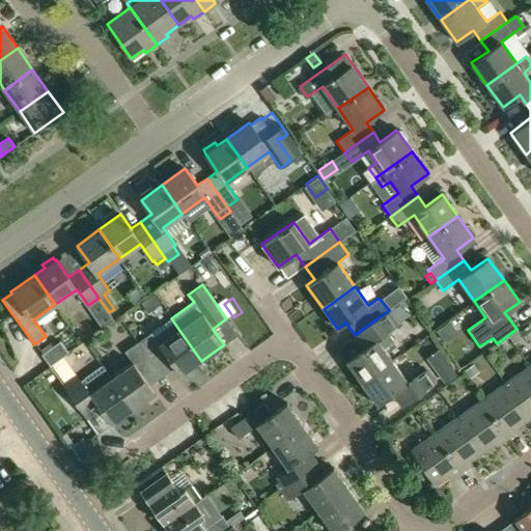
[(389,311),(397,323),(408,315),(399,304),(389,311)]
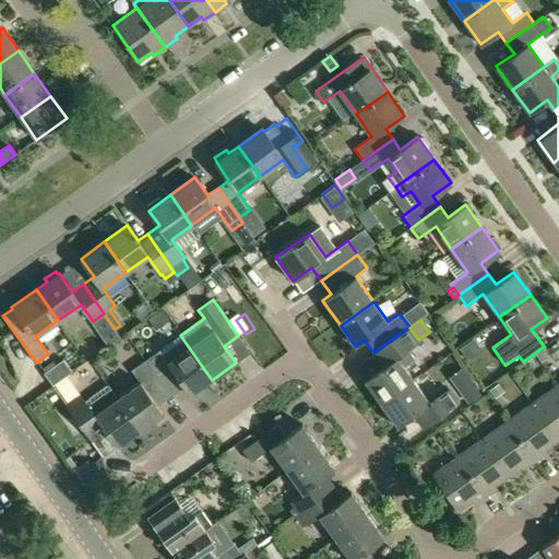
[(416,382),(405,367),(415,359),(407,349),(419,341),(418,340),(409,328),(409,326),(373,353),(383,367),(364,380),(382,406),(416,382)]
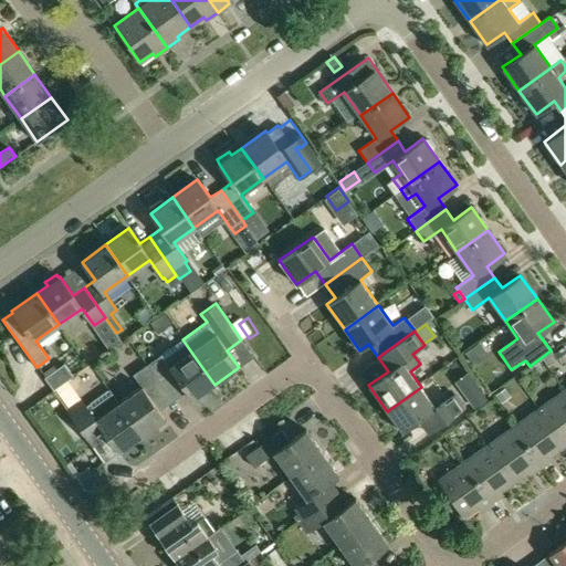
[(565,363),(565,348),(564,346),(554,354),(562,366),(565,363)]
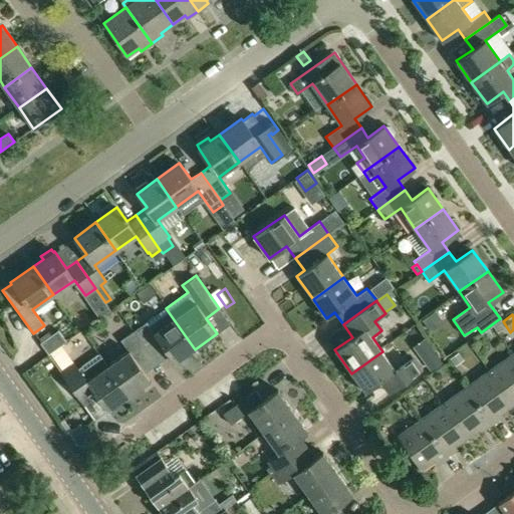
[(146,322),(134,330),(158,363),(170,354),(175,363),(195,349),(173,318),(153,332),(146,322)]
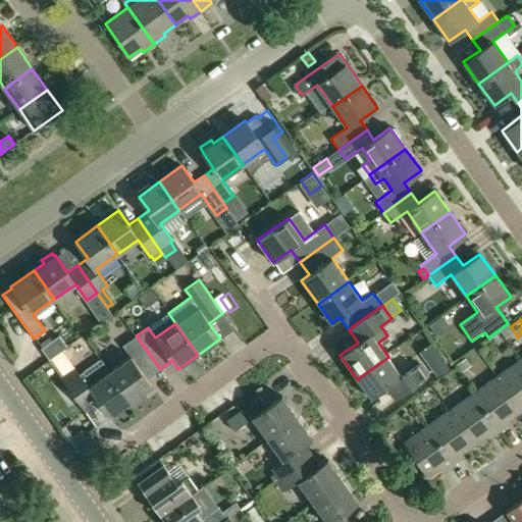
[(41,348),(49,359),(67,347),(59,335),(41,348)]
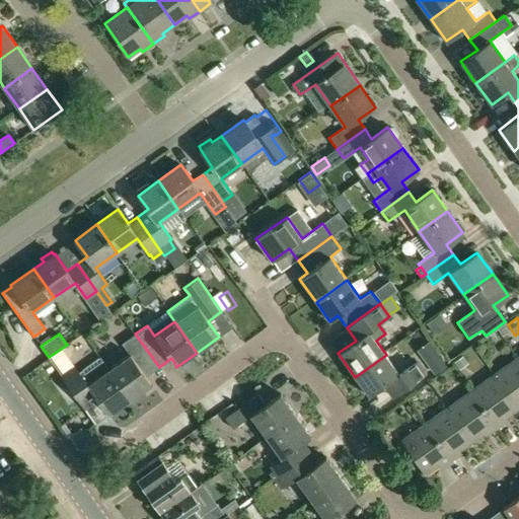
[(129,354),(107,369),(129,400),(152,384),(147,376),(159,367),(135,334),(122,344),(129,354)]
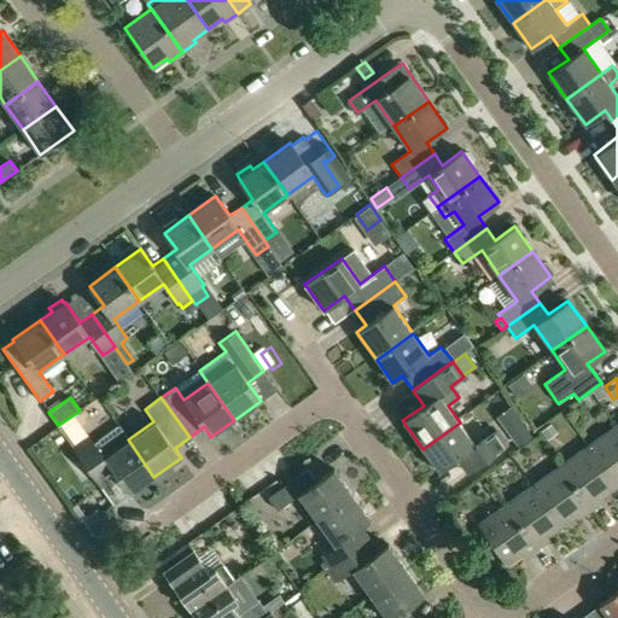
[(508,431),(518,444),(532,435),(523,420),(508,431)]
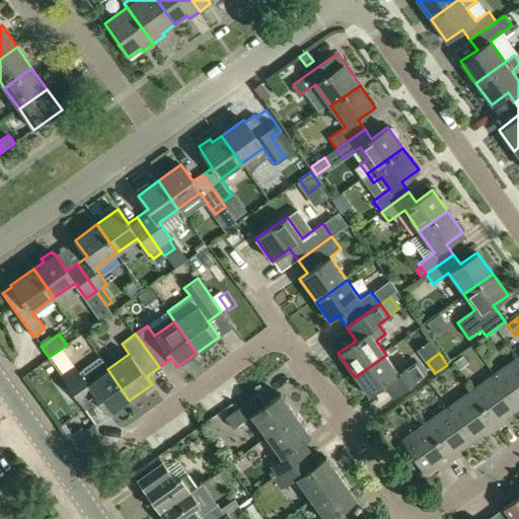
[(369,396),(383,386),(392,397),(427,373),(417,360),(399,373),(386,355),(355,377),(369,396)]
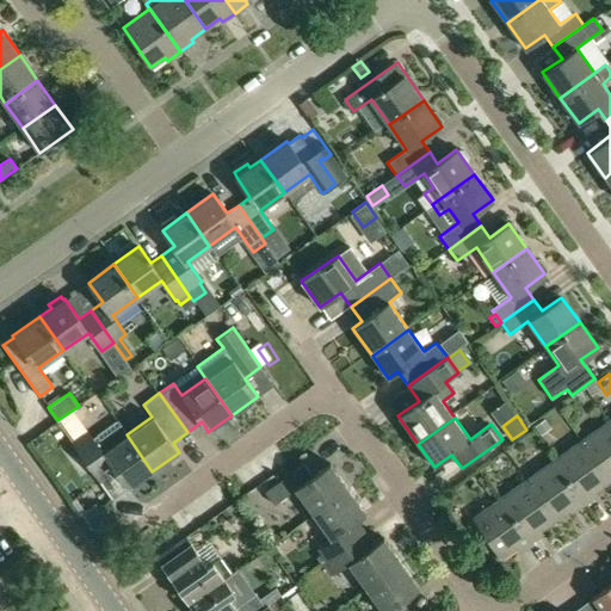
[(544,420),(535,427),(541,436),(551,429),(544,420)]
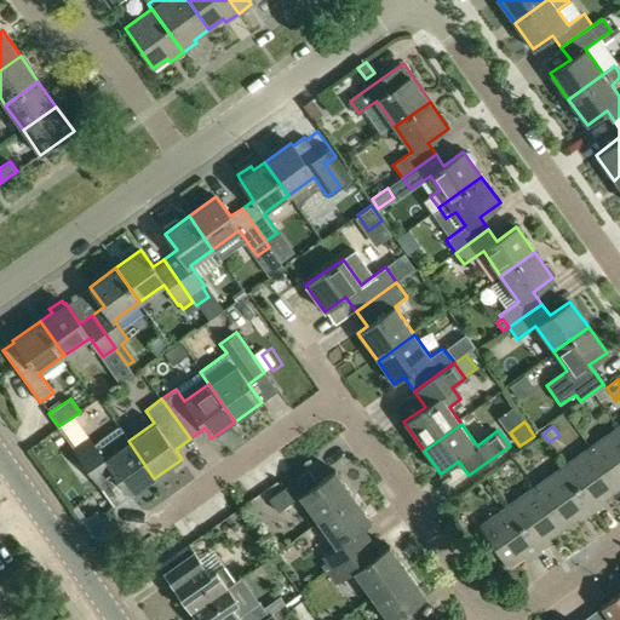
[(619,430),(616,426),(589,447),(618,488),(619,486),(619,430)]
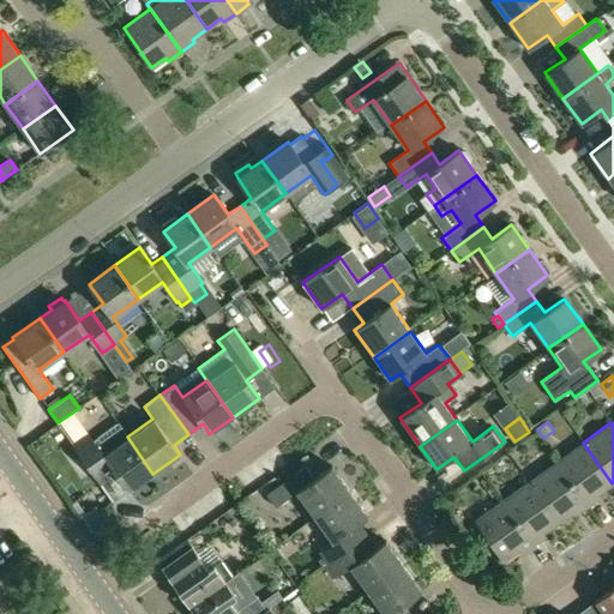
[(72,444),(74,446),(80,456),(102,485),(116,474),(128,491),(152,474),(127,437),(116,423),(95,440),(88,432),(72,444)]
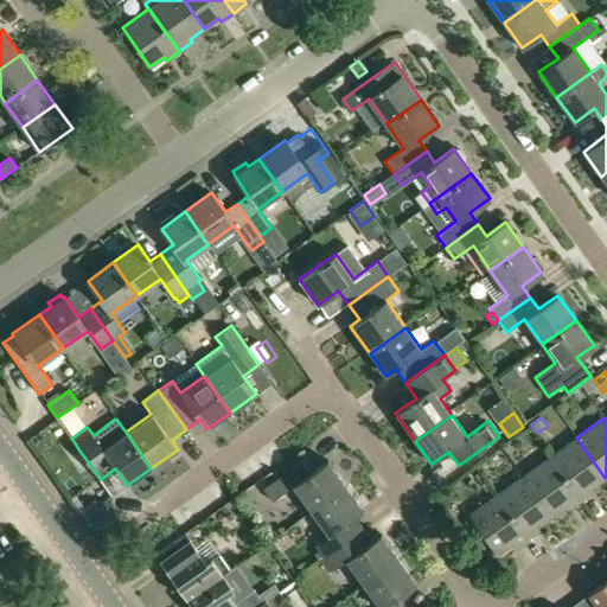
[(550,457),(581,499),(593,491),(590,487),(605,478),(576,438),(550,457)]
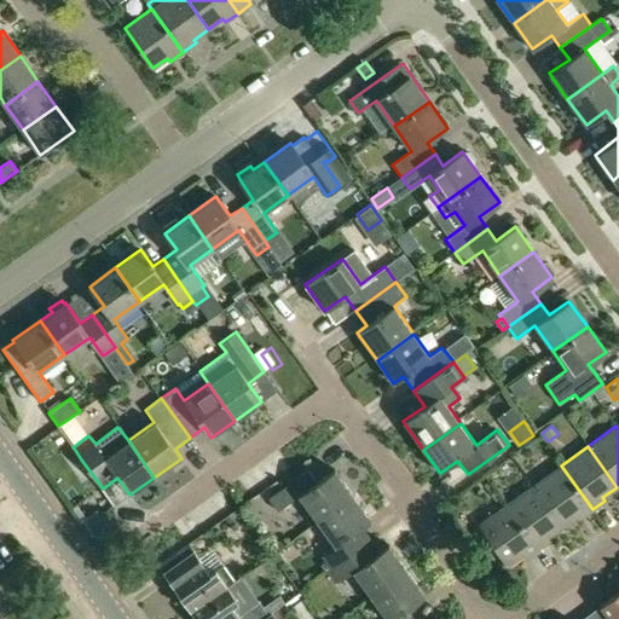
[(81,460),(75,450),(68,455),(75,464),(81,460)]
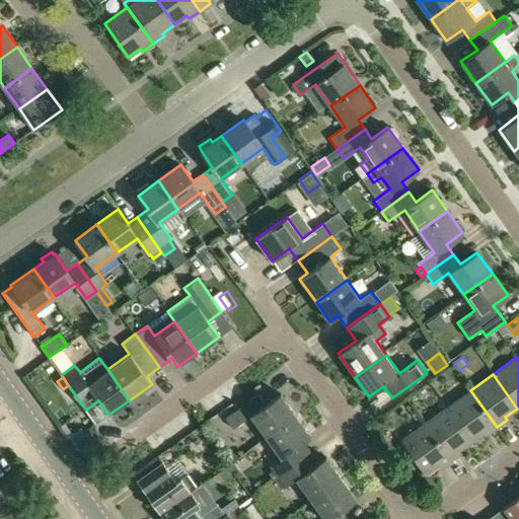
[(469,390),(447,406),(471,441),(484,432),(486,435),(497,427),(469,390)]
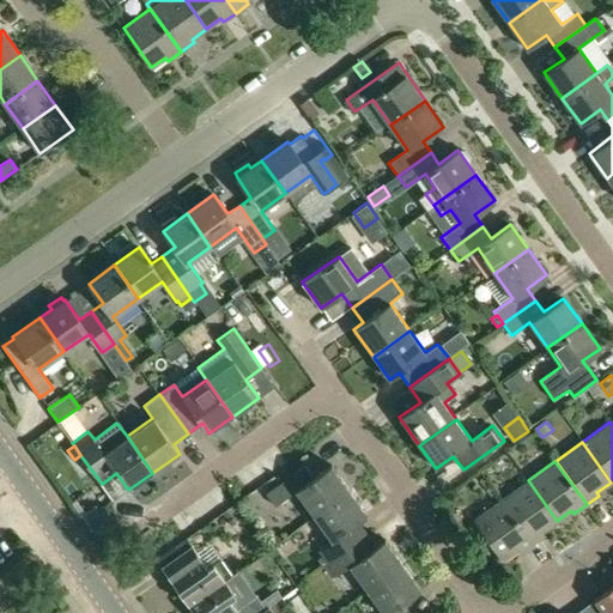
[(275,507),(296,491),(315,519),(352,492),(332,465),(314,478),(304,466),(266,493),(275,507)]
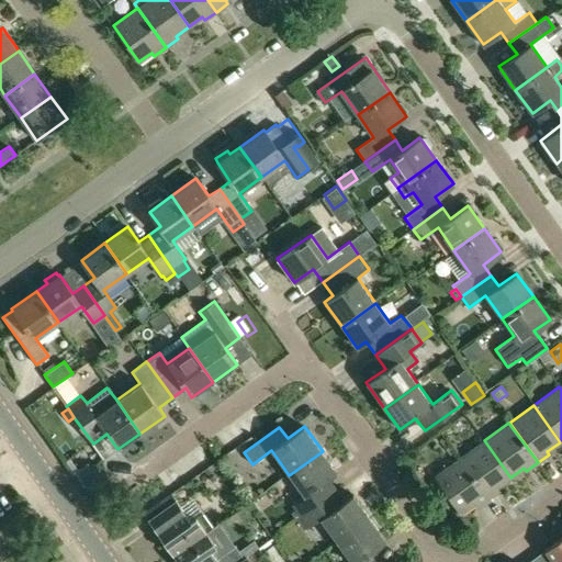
[(484,440),(459,459),(487,498),(499,490),(497,487),(510,478),(484,440)]
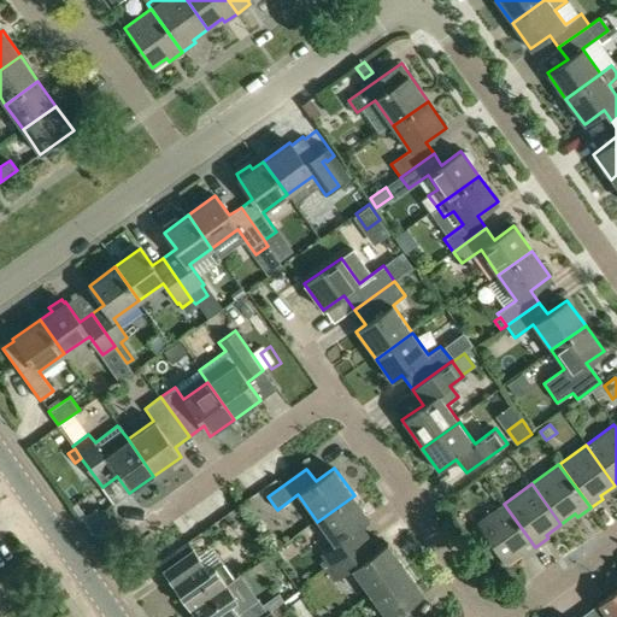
[(354,495),(317,522),(333,545),(321,553),(331,568),(371,540),(360,526),(371,518),(354,495)]
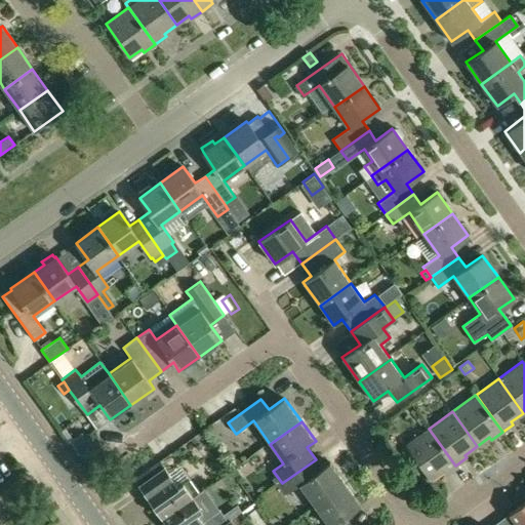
[(455,466),(429,429),(405,446),(430,480),(443,471),(445,473),(455,466)]
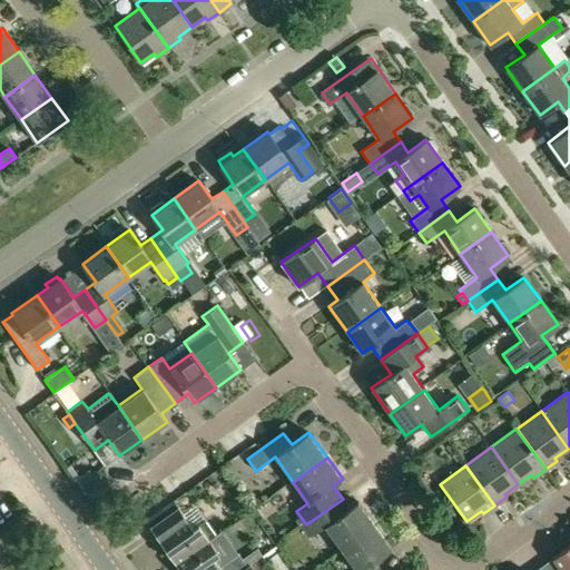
[(92,478),(78,488),(89,503),(104,493),(92,478)]
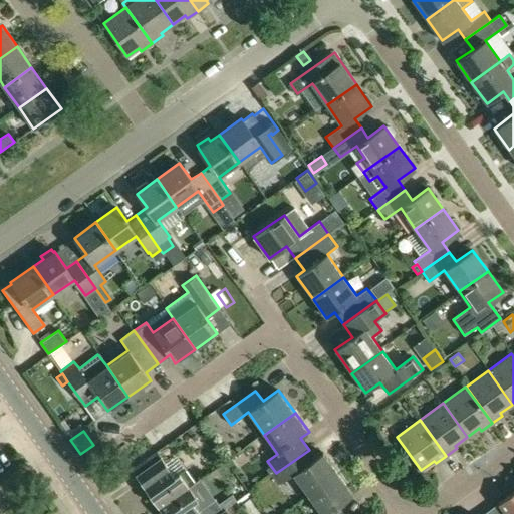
[(309,450),(276,473),(282,482),(292,475),(309,497),(339,476),(322,452),(314,458),(309,450)]
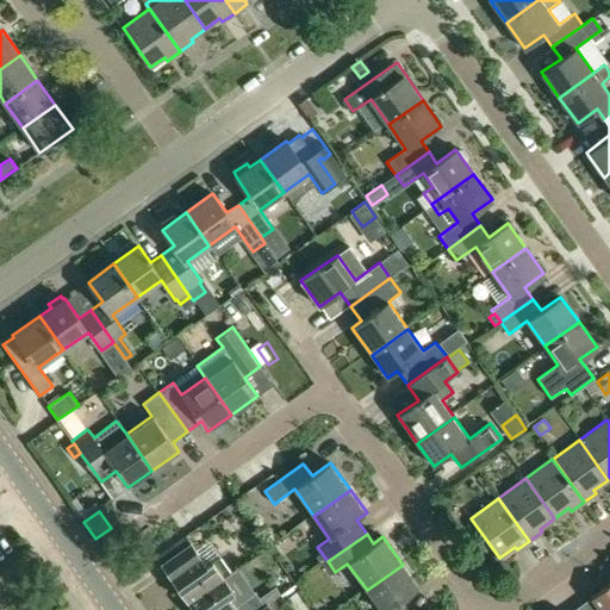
[(155,556),(187,603),(231,572),(219,556),(206,565),(185,535),(155,556)]
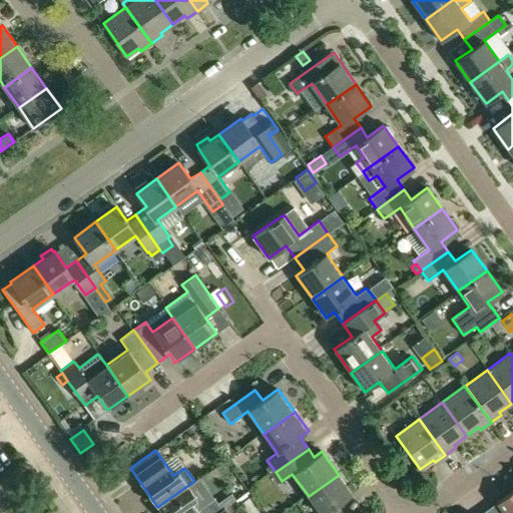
[(321,512),(344,512),(338,505),(353,494),(339,475),(309,496),(321,512)]
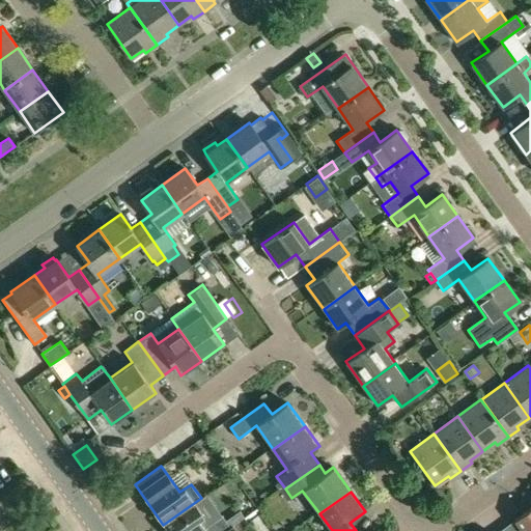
[(201,498),(163,525),(167,530),(224,530),(233,525),(225,513),(205,527),(200,520),(215,509),(204,495),(201,498)]
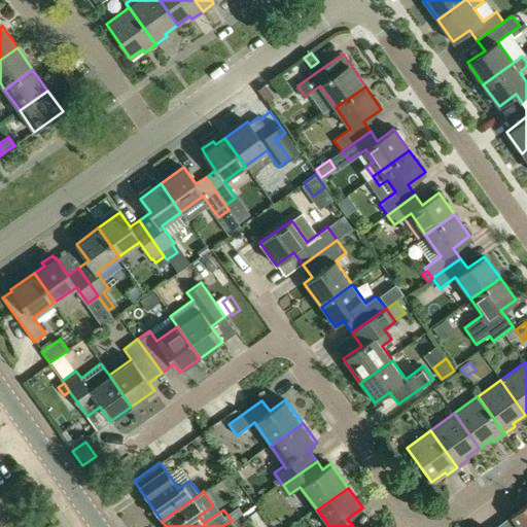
[(526,526),(526,503),(511,516),(518,526),(526,526)]
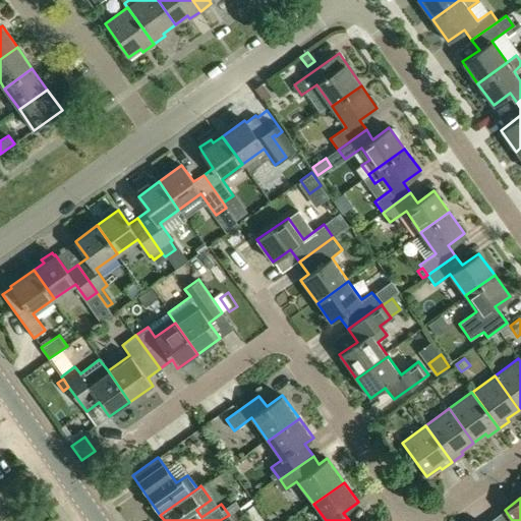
[(242,513),(248,520),(265,520),(253,505),(242,513)]
